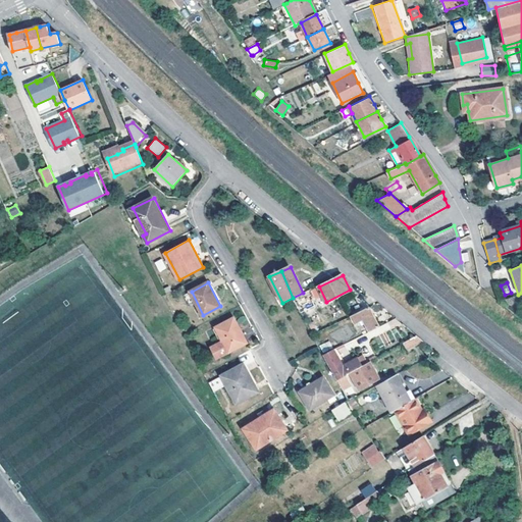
[(293,298),(298,307),(311,301),(317,298),(312,288),(303,293),(293,298)]
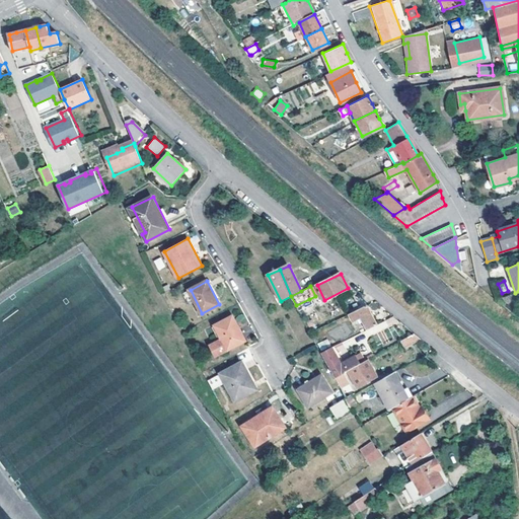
[(361,318),(367,329),(377,324),(366,305),(365,306),(351,312),(350,313),(354,321),(361,318)]
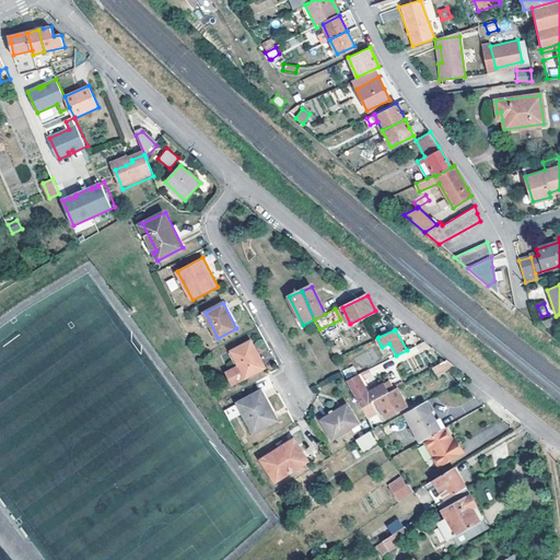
[(251,341),(233,351),(246,376),(265,366),(251,341)]
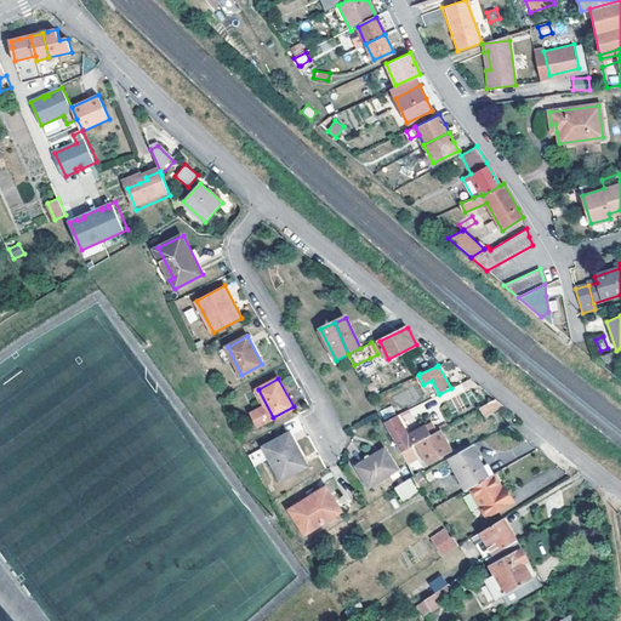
[(273,417),(258,389),(255,392),(263,406),(252,412),(260,425),(273,417)]
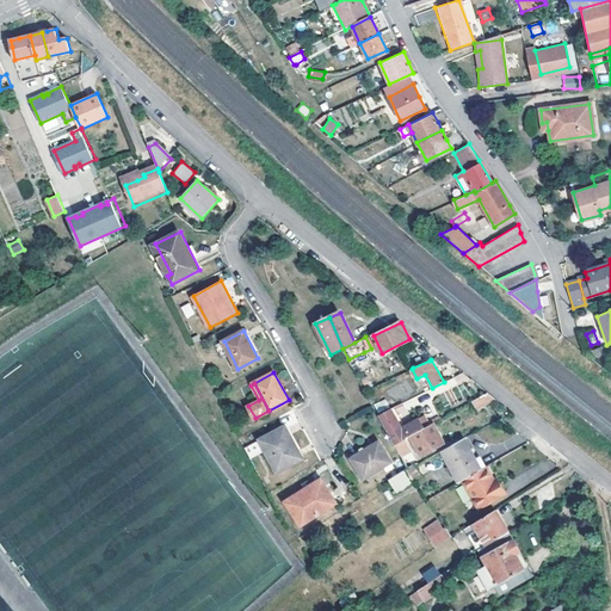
[(487,393),(473,401),(476,408),(494,399),(493,397),(487,393)]
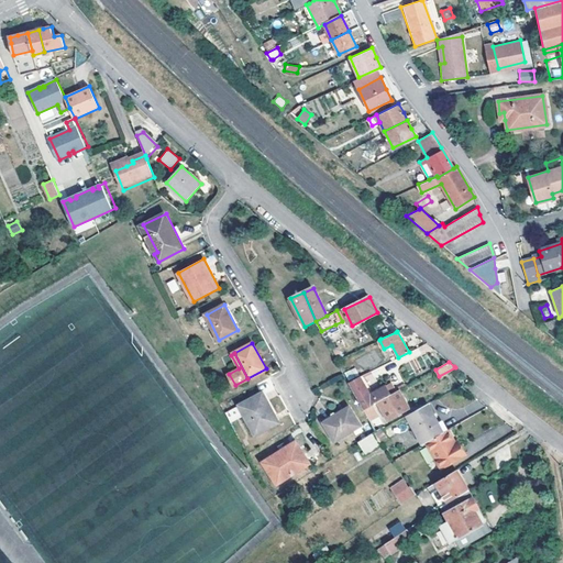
[(361,376),(366,387),(376,382),(371,371),(361,376)]
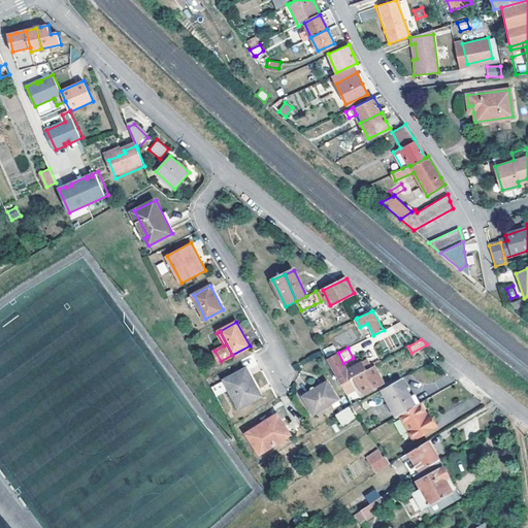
[(354,376),(366,370),(361,362),(348,369),(337,354),(327,359),(340,385),(349,380),(354,376)]
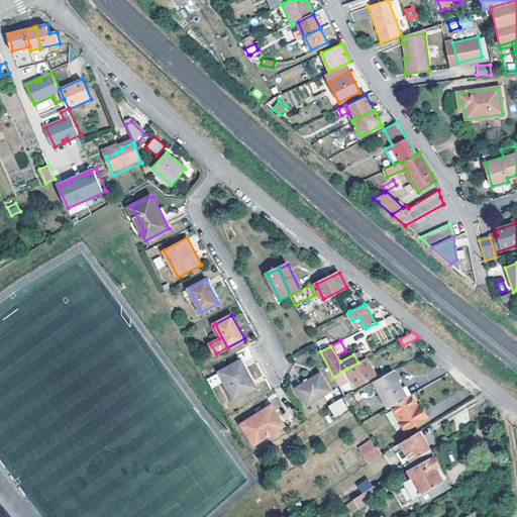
[(358,363),(346,369),(356,386),(377,375),(367,357),(358,363)]
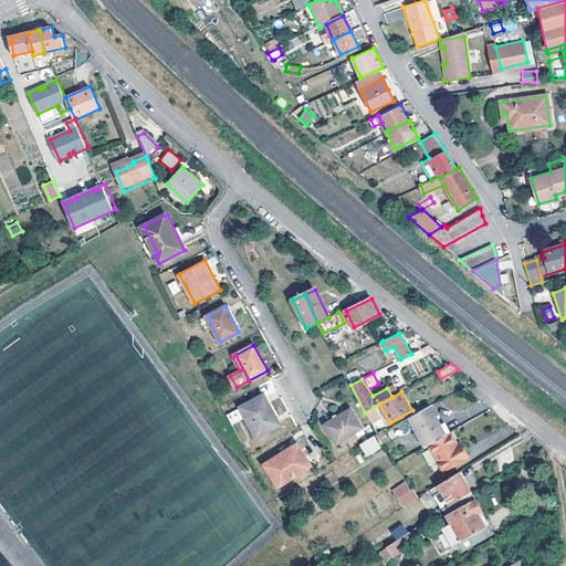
[(264,395),(242,407),(257,436),(280,423),(264,395)]
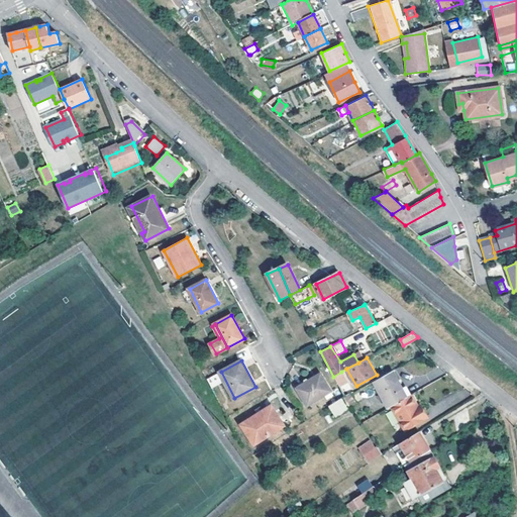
[(341,372),(333,377),(344,396),(352,392),(341,372)]
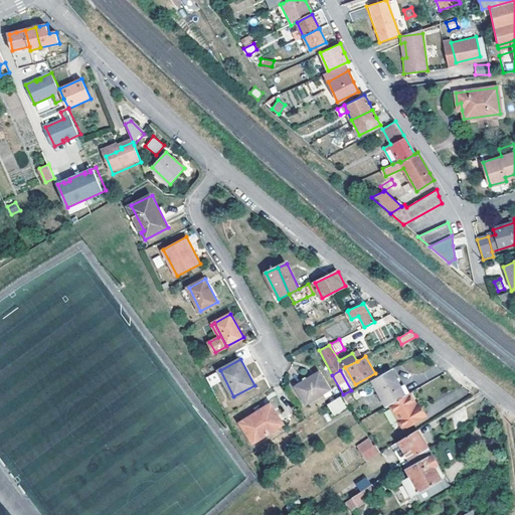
[(372,380),(378,391),(397,380),(392,370),(372,380)]
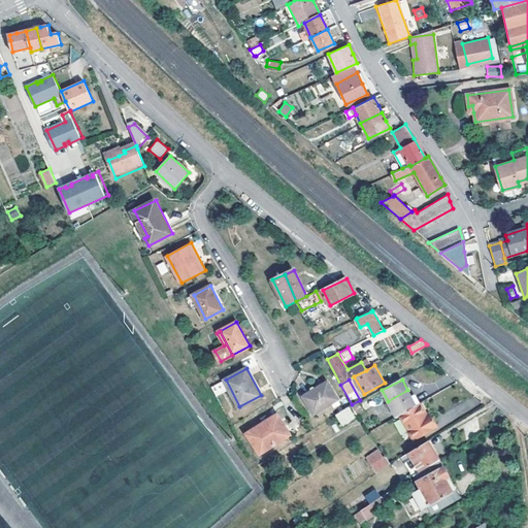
[(222,382),(210,386),(216,396),(226,391),(222,382)]
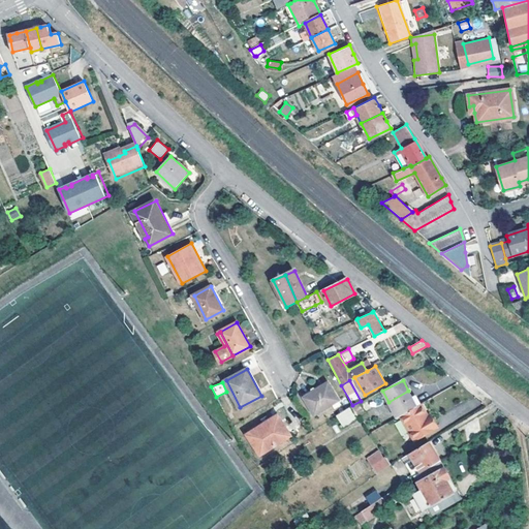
[(328,383),(305,397),(315,414),(338,399),(328,383)]
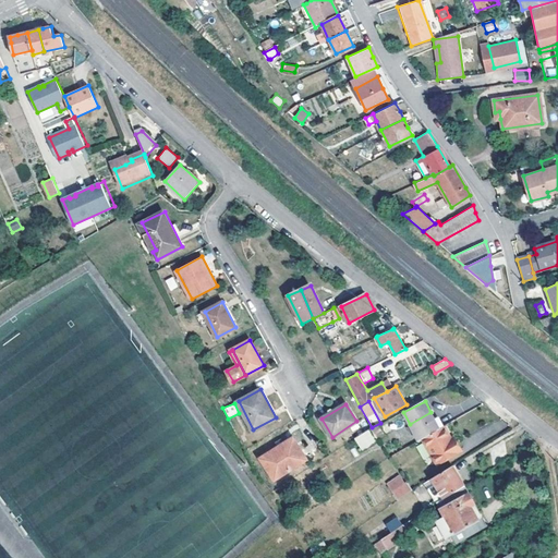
[(439,428),(431,412),(410,424),(419,439),(422,438),(439,428)]
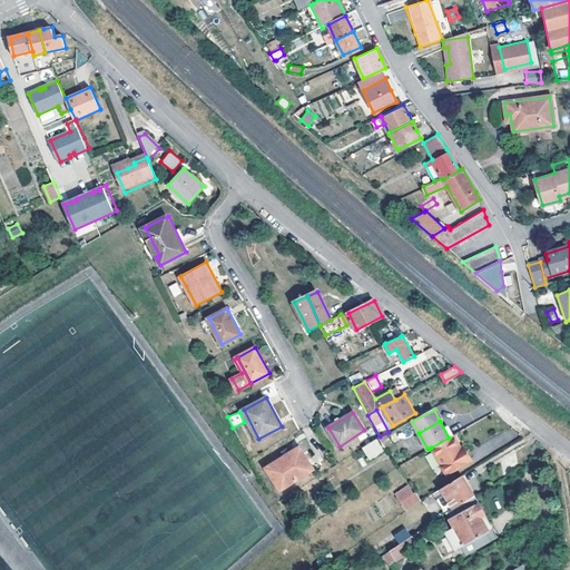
[(446,474),(468,461),(460,448),(453,435),(449,438),(431,448),(446,474)]
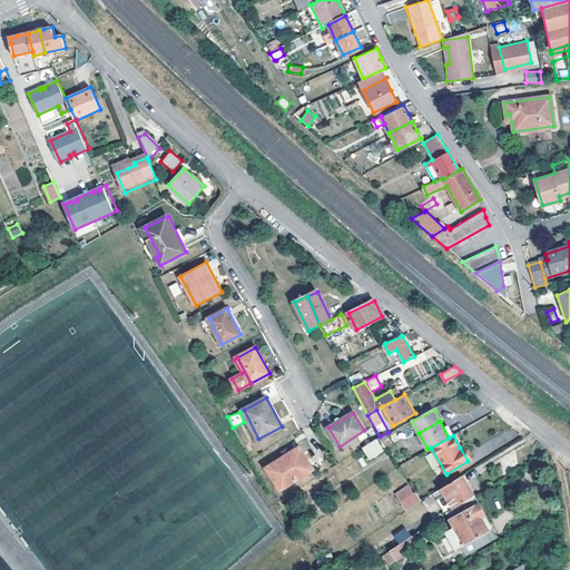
[(361,448),(369,460),(384,452),(376,439),(361,448)]
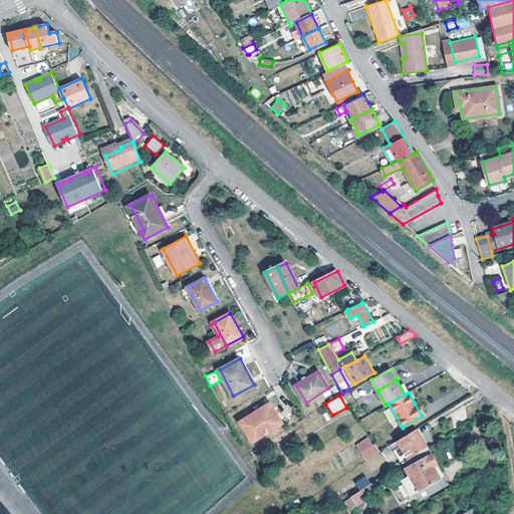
[(256,412),(241,422),(253,441),(282,422),(267,399),(254,408),(256,412)]
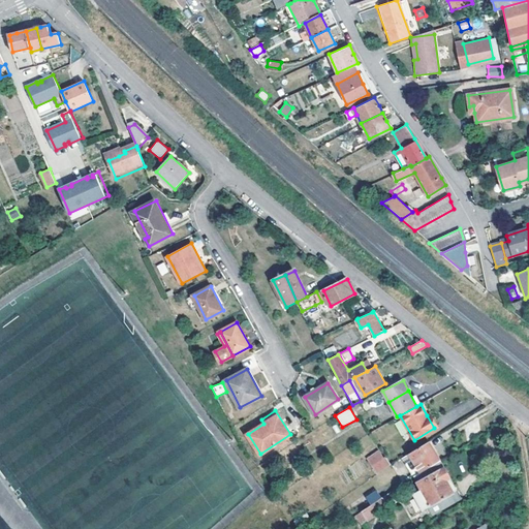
[(430,413),(427,415),(434,428),(437,426),(430,413)]
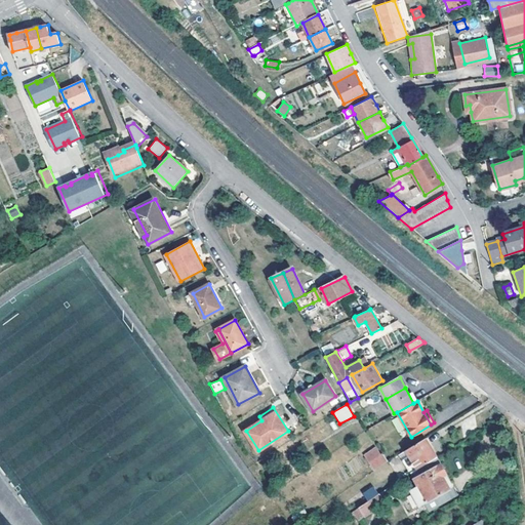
[(393,419),(398,432),(403,430),(399,417),(393,419)]
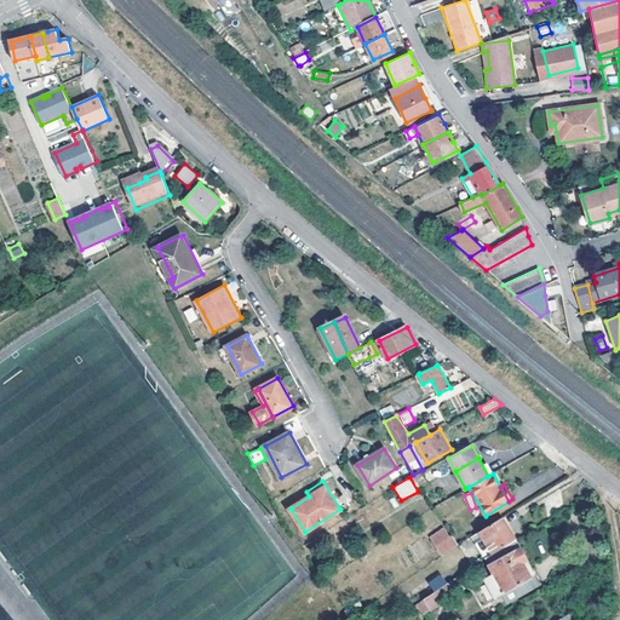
[(493,554),(517,539),(504,516),(480,532),(493,554)]
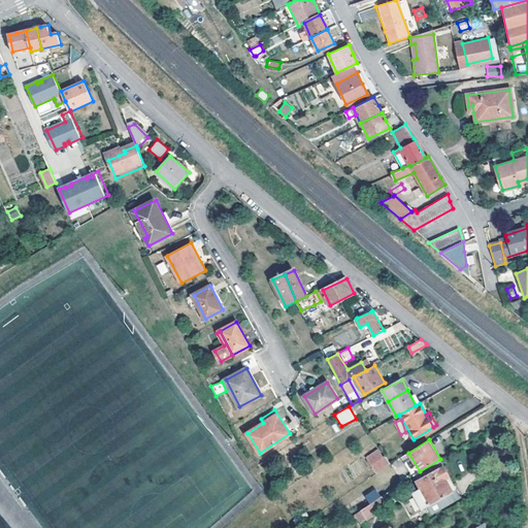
[(378,450),(367,458),(376,472),(390,464),(385,457),(384,458),(378,450)]
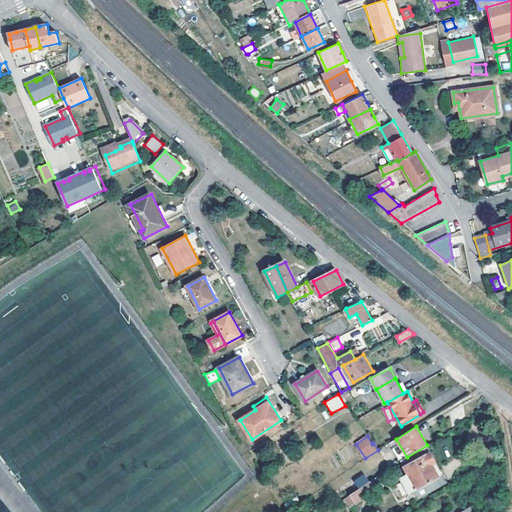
[(447,482),(442,474),(439,475),(432,464),(435,461),(429,451),(404,466),(408,474),(395,481),(403,496),(414,490),(418,499),(447,482)]
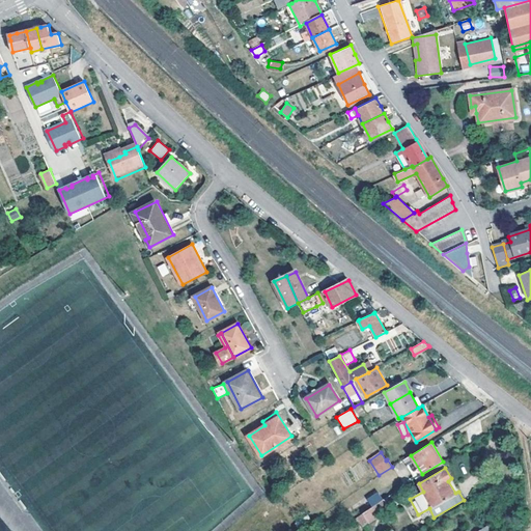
[(458,492),(451,478),(448,481),(455,493),(458,492)]
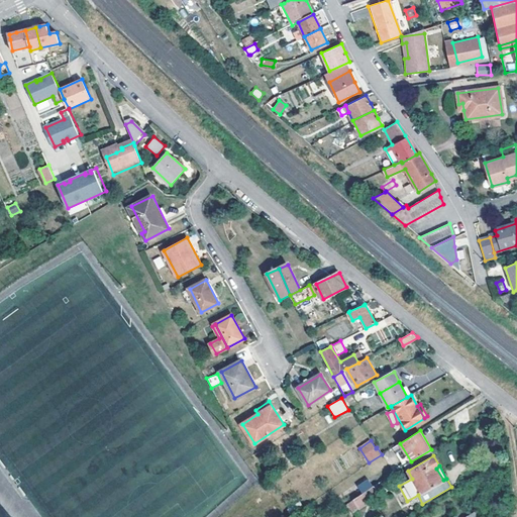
[(369,480),(358,486),(363,494),(374,487),(369,480)]
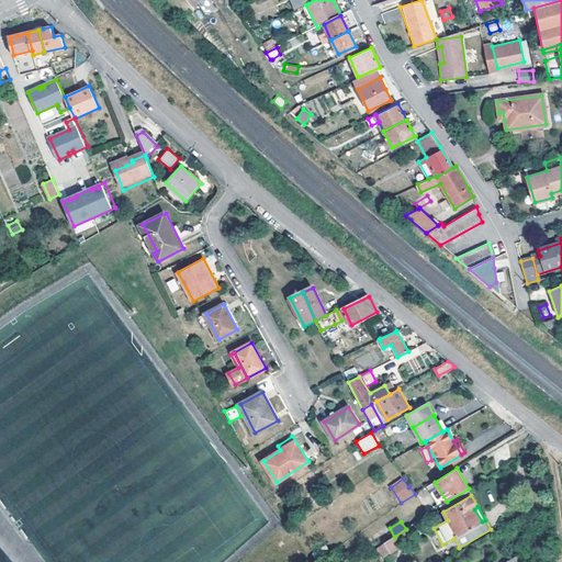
[(407,528),(406,529),(394,537),(401,546),(413,538),(407,528)]
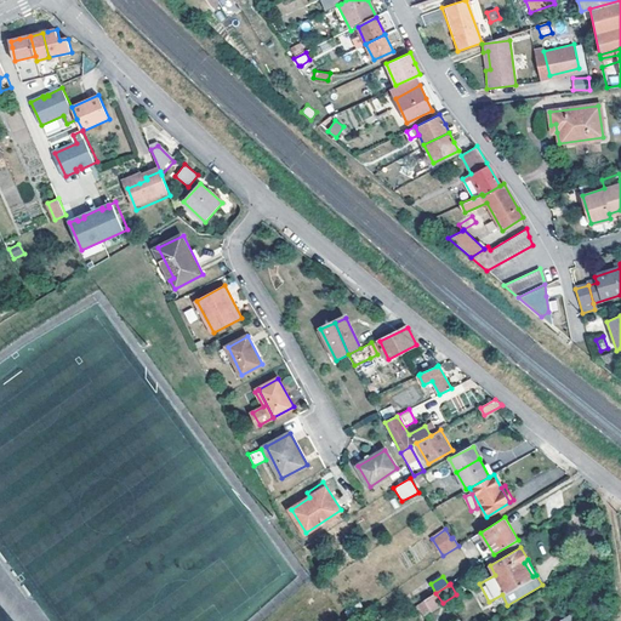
[(432,611),(443,603),(436,593),(425,600),(432,611)]
